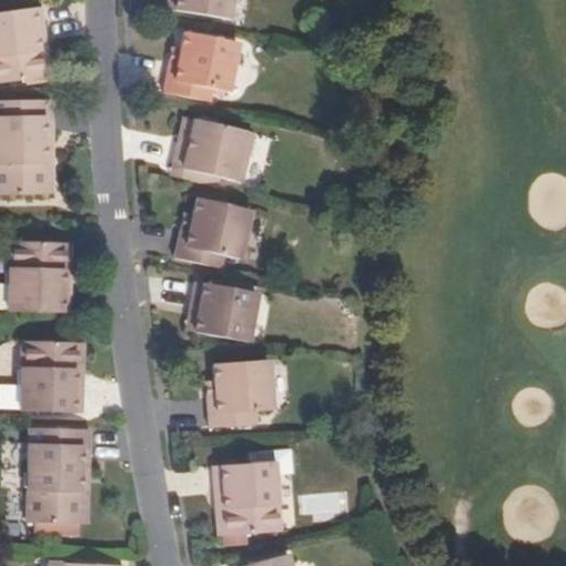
[(169,0),(168,8),(177,9),(178,0),(169,0)]
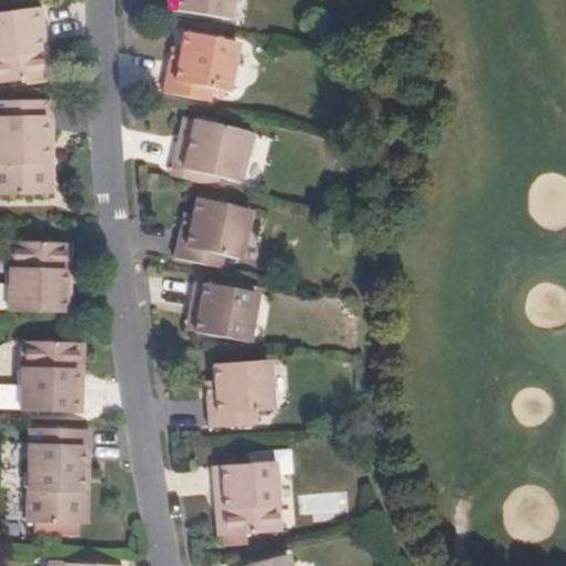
[(178,0),(177,9),(229,19),(232,0),(178,0)]
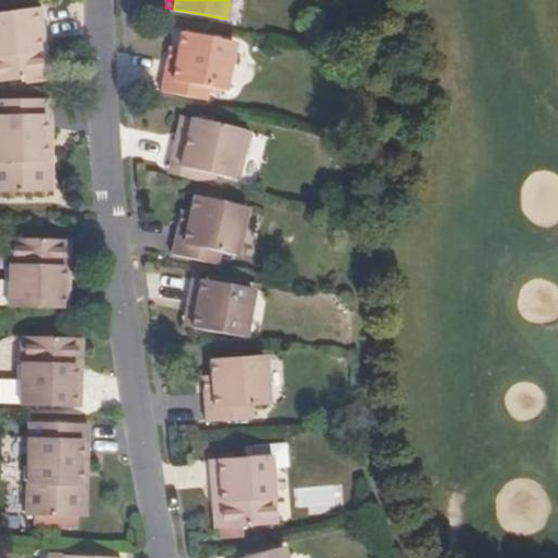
[(36,34),(45,32),(42,6),(0,10),(0,80),(26,77),(42,74),(36,34)]
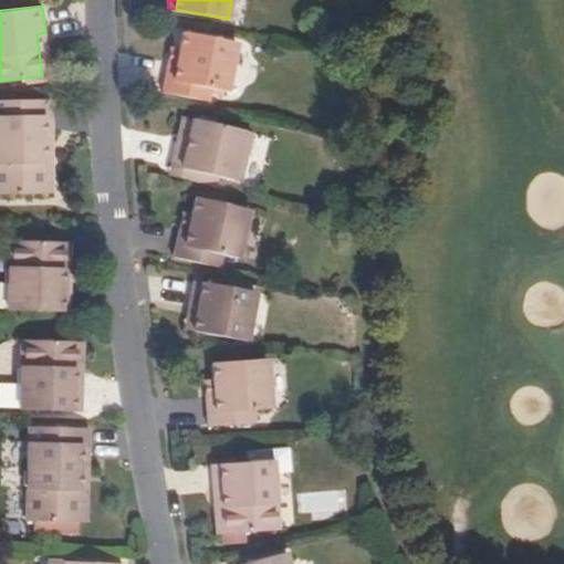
[(177,61),(169,59),(162,91),(209,101),(213,86),(228,90),(239,42),(185,30),(180,48),(177,61)]
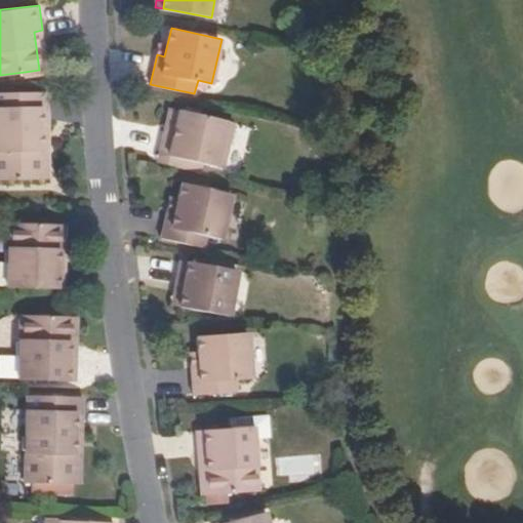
[(39,70),(44,70),(47,69),(42,30),(34,32),(39,70)]
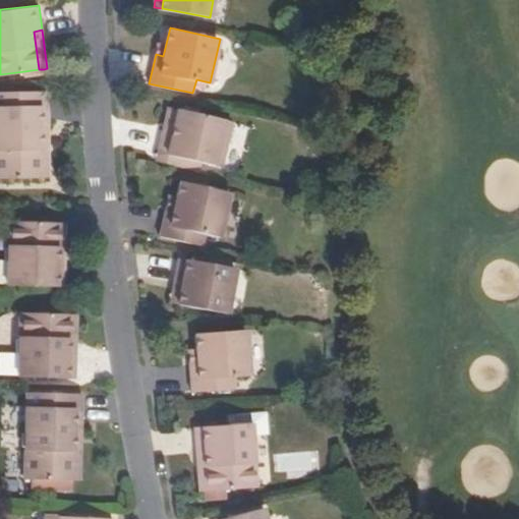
[(156,54),(163,56),(166,44),(160,42),(156,54)]
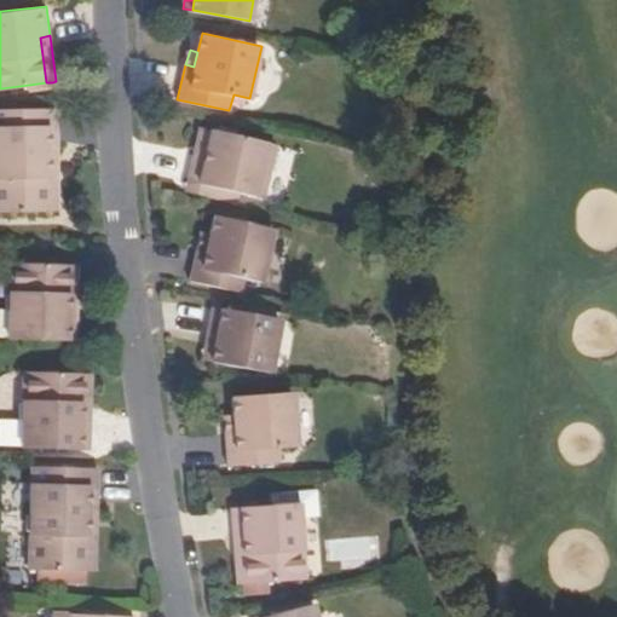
[(0,211),(50,211),(48,142),(58,140),(58,108),(0,109),(0,211)]
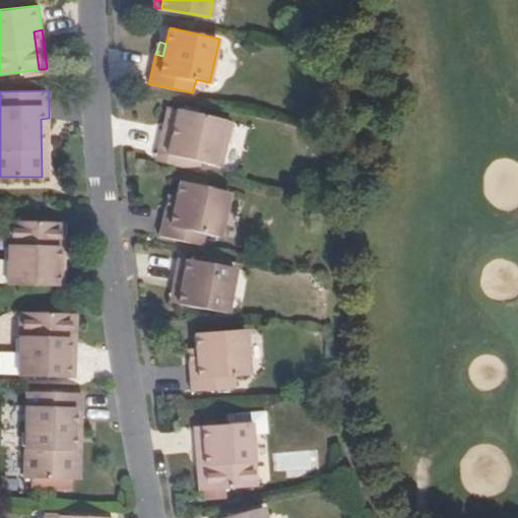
[(174,128),(178,109),(170,107),(165,126),(174,128)]
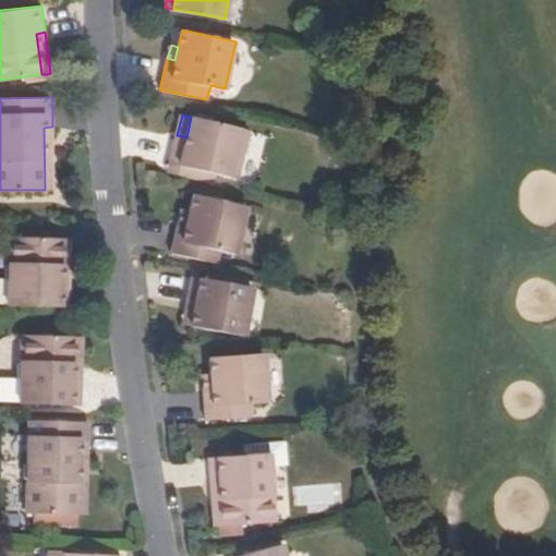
[(236,155),(241,129),(191,117),(186,137),(177,135),(170,162),(218,173),(239,179),(243,156),(236,155)]
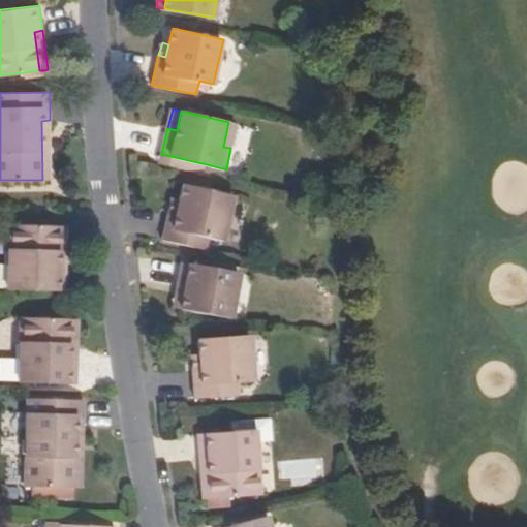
[(41,121),(42,180),(51,180),(50,120),(41,121)]
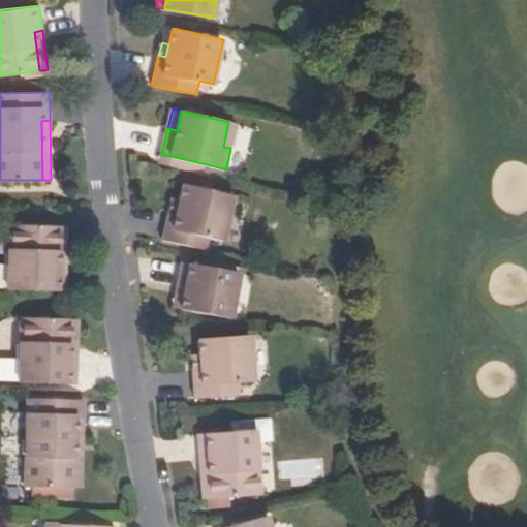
[(230,148),(237,123),(228,122),(223,147),(230,148)]
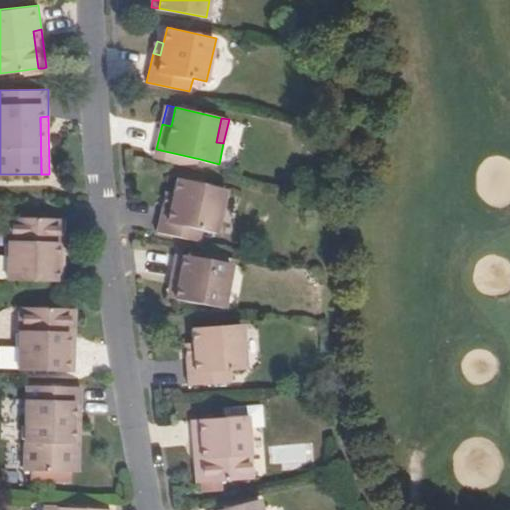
[(200,159),(156,149),(154,157),(198,168),(200,159)]
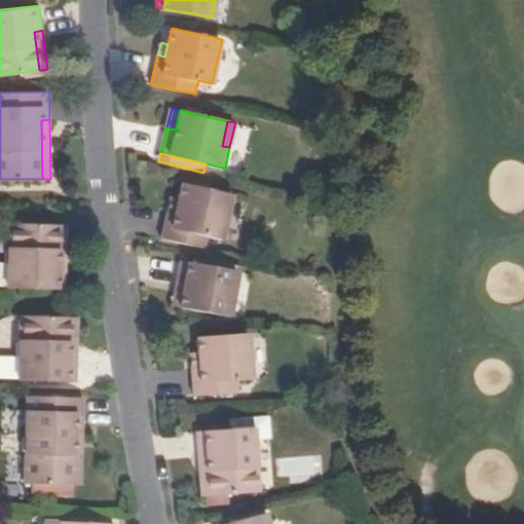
[(176,211),(170,209),(161,238),(204,249),(208,237),(222,240),(233,194),(182,183),(179,197),(176,211)]
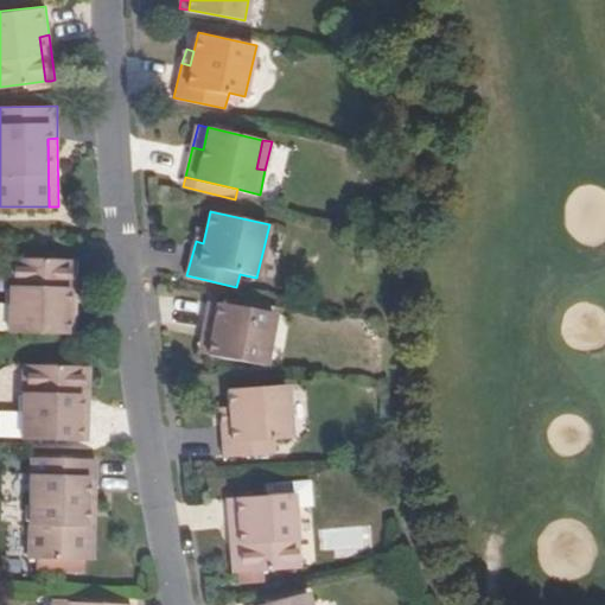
[(196,241),(203,243),(207,228),(198,227),(196,241)]
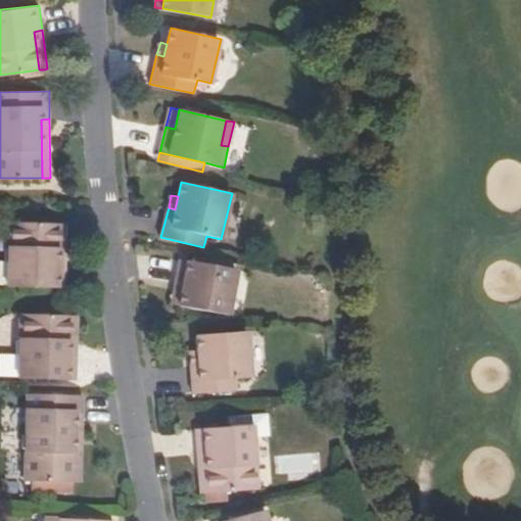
[(65,262),(58,262),(59,223),(9,222),(7,286),(65,287),(65,262)]
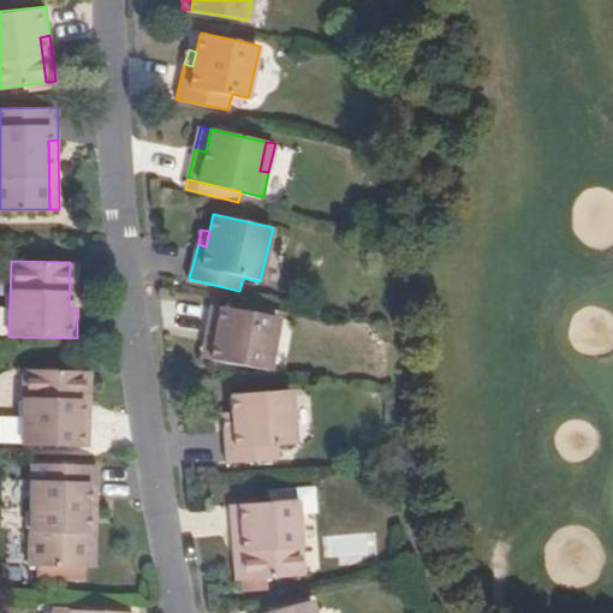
[(69,308),(77,308),(78,262),(70,262),(69,308)]
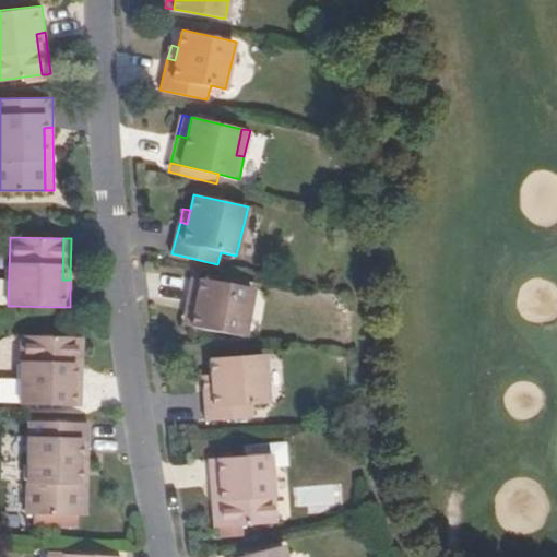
[(197,305),(193,327),(245,336),(253,288),(192,276),(188,303),(197,305)]
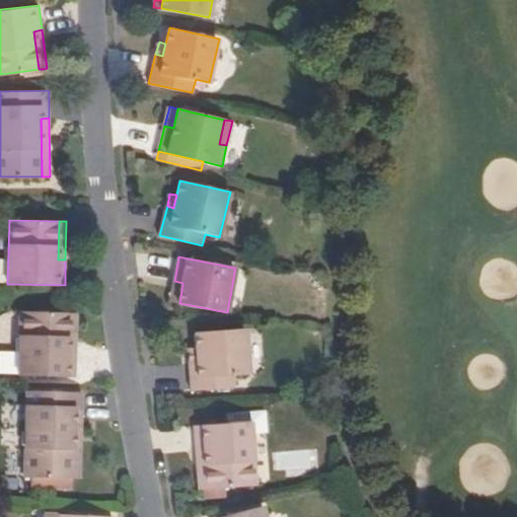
[(182,283),(174,281),(171,302),(179,303),(182,283)]
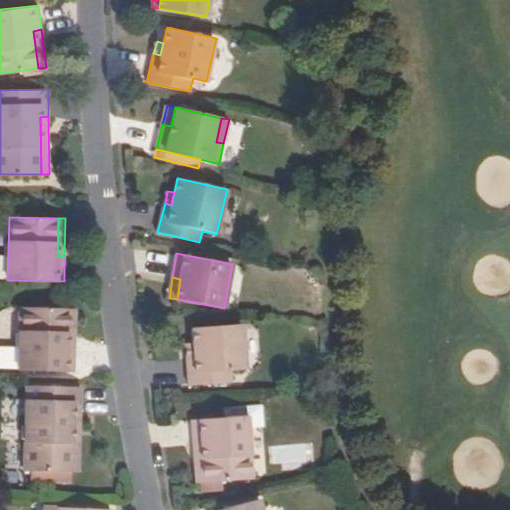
[(76,345),(68,345),(69,308),(20,307),(19,369),(75,371),(76,345)]
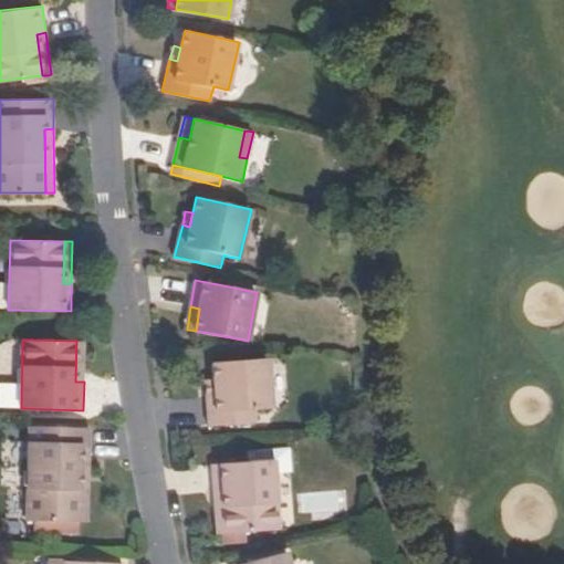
[(75,382),(84,382),(85,342),(76,341),(75,382)]
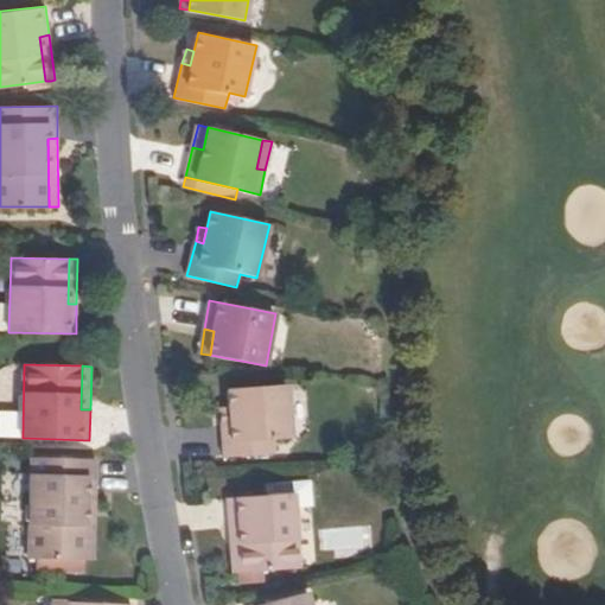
[(231,420),(222,421),(224,457),(275,452),(275,439),(292,438),(290,383),(229,388),(230,406),(231,420)]
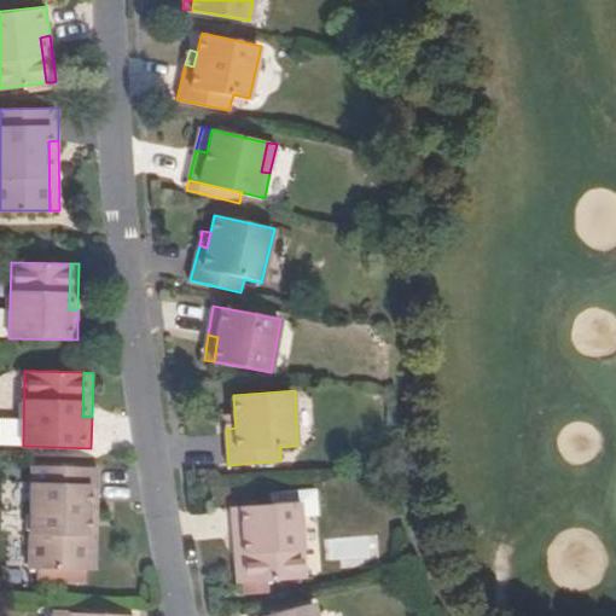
[(226,429),(236,428),(234,413),(226,414),(226,429)]
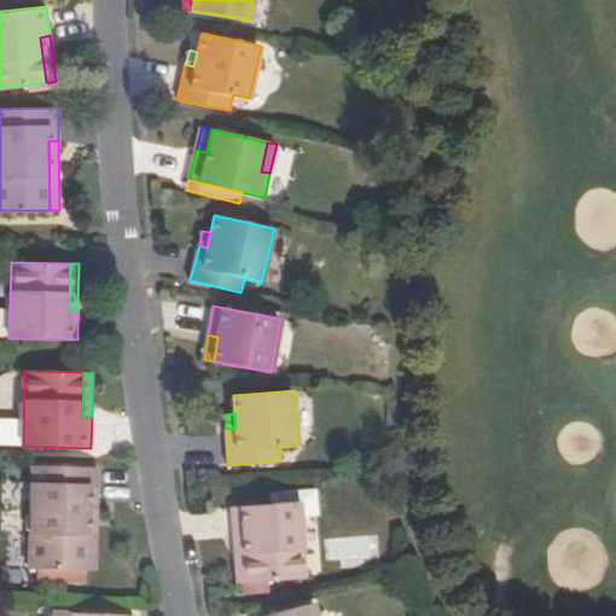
[(87,570),(88,501),(99,501),(99,468),(33,466),(29,568),(87,570)]
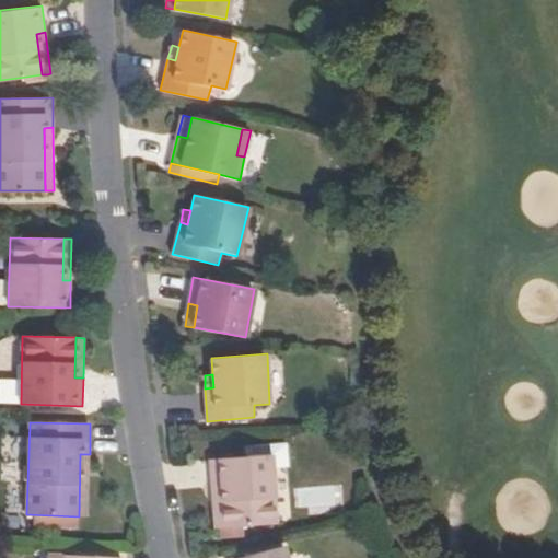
[(222,486),(224,526),(277,522),(272,466),(289,465),(288,442),(252,444),(253,455),(211,457),(213,486),(222,486)]
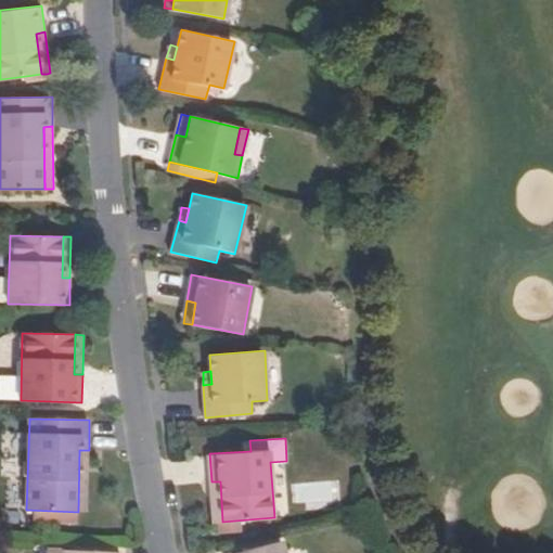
[(79,450),(78,512),(87,512),(89,450),(79,450)]
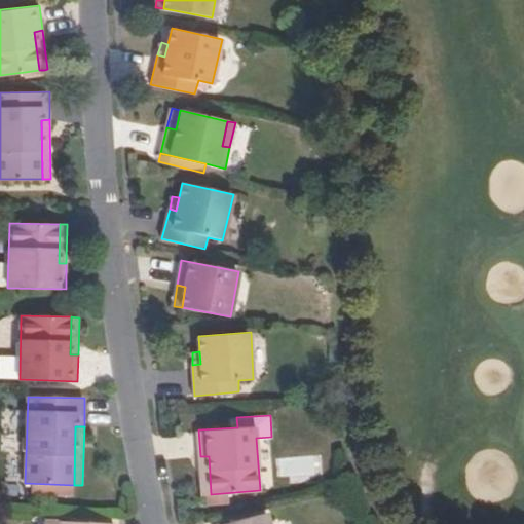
[(209,456),(200,456),(203,494),(211,494),(209,456)]
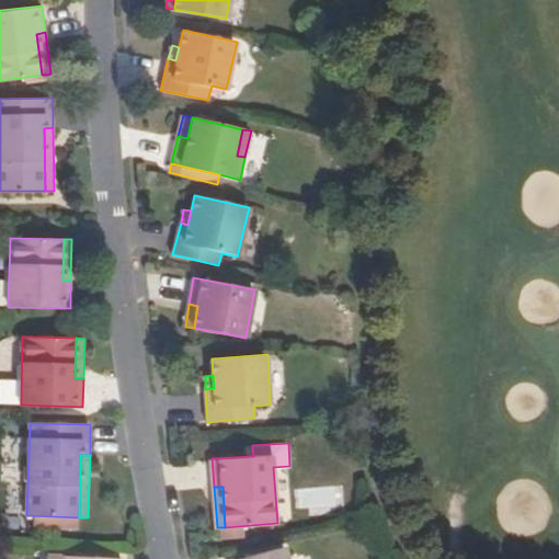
[(291,558),(287,545),(231,558),(291,558)]
